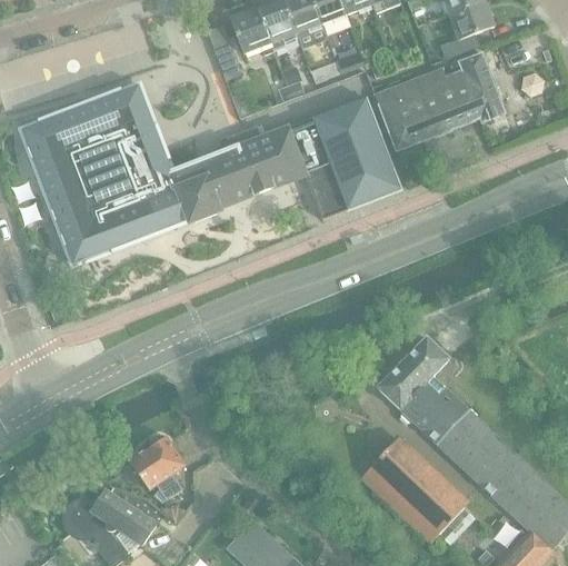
[(282,38),(295,33),(282,0),(275,0),(256,7),(273,51),(286,46),(282,38)]
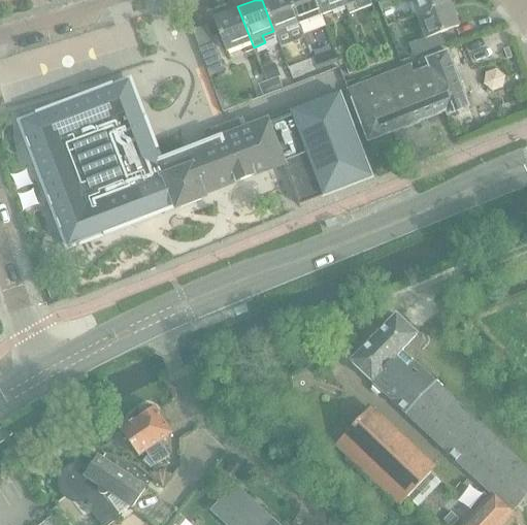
[(262,0),(273,31),(297,22),(288,0),(262,0)]
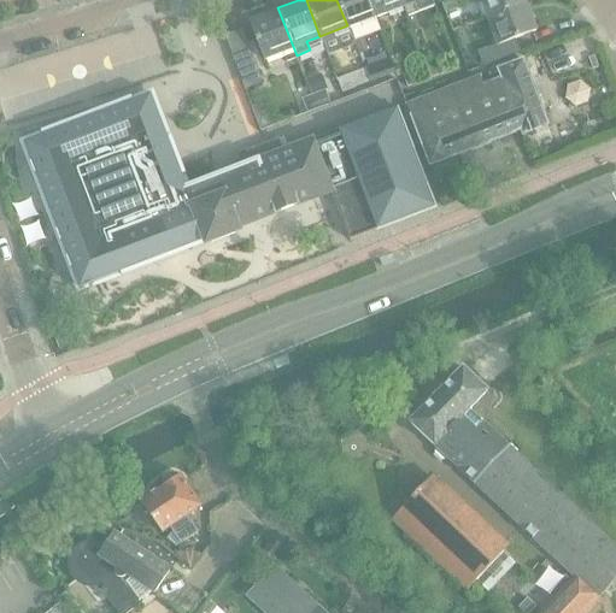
[(336,0),(347,25),(374,15),(368,0),(336,0)]
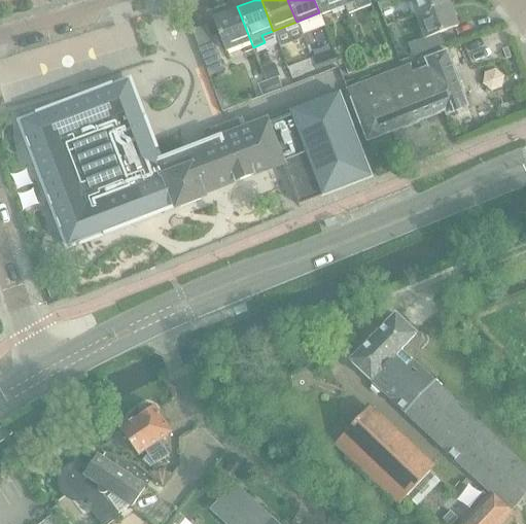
[(314,0),(319,12),(343,4),(341,0),(314,0)]
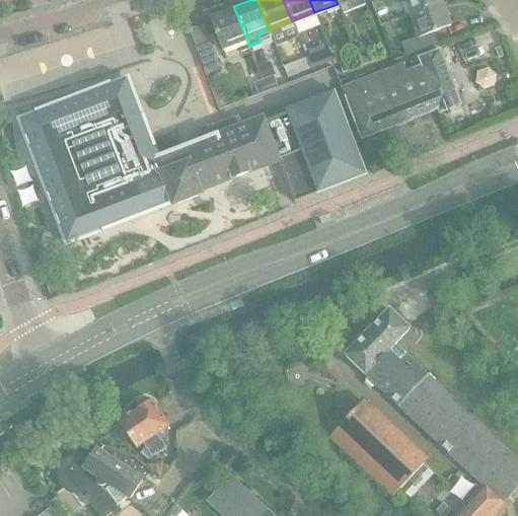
[(336,0),(338,4),(341,13),(364,4),(362,0),(336,0)]
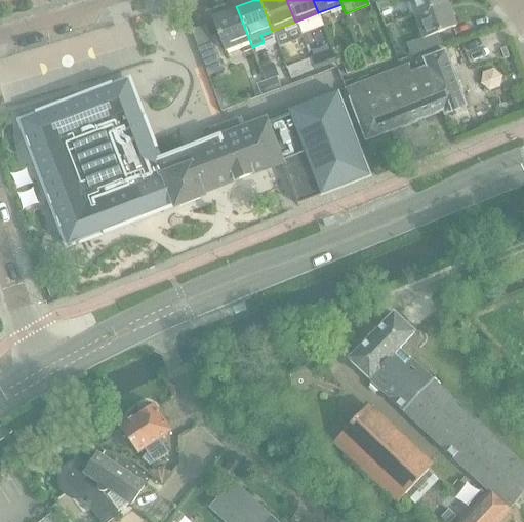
[(392,4),(390,0),(379,0),(376,1),(379,9),(392,4)]
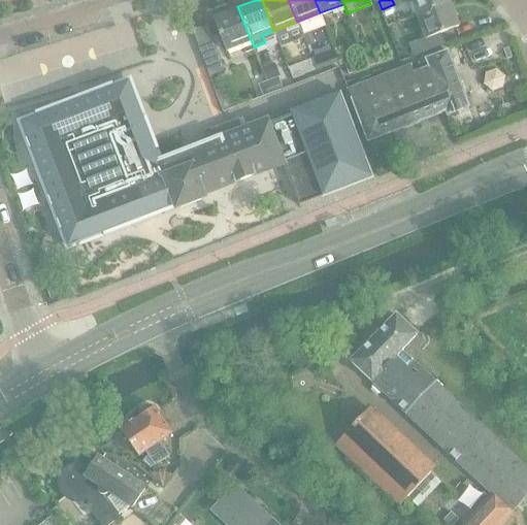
[(457,24),(448,0),(415,13),(424,36),(407,42),(412,55),(443,42),(439,31),(457,24)]
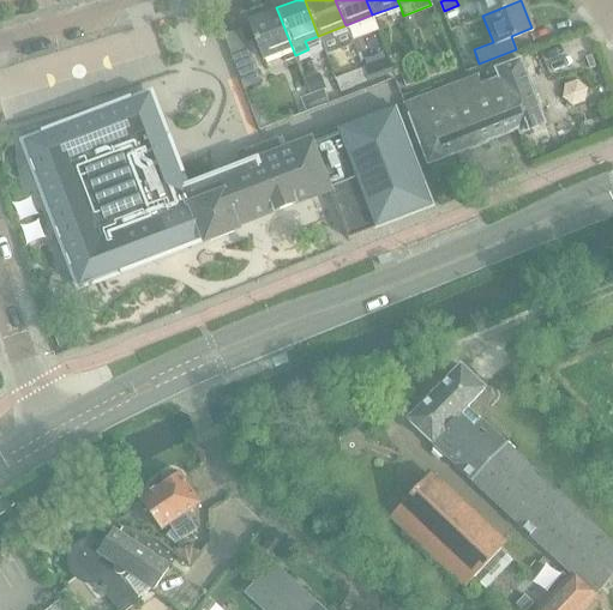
[(476,0),(482,16),(521,0),(476,0)]
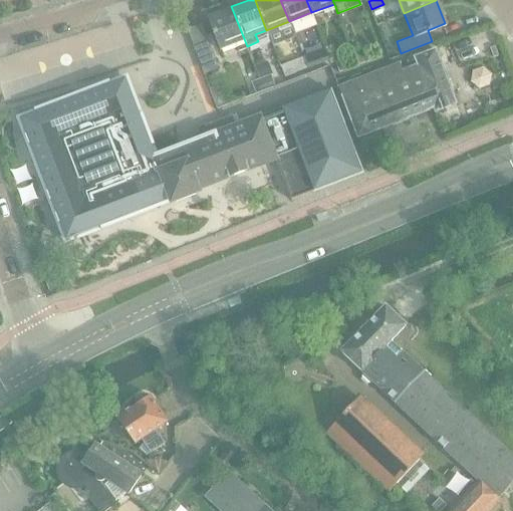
[(238,49),(247,46),(231,6),(207,16),(219,48),(235,41),(238,49)]
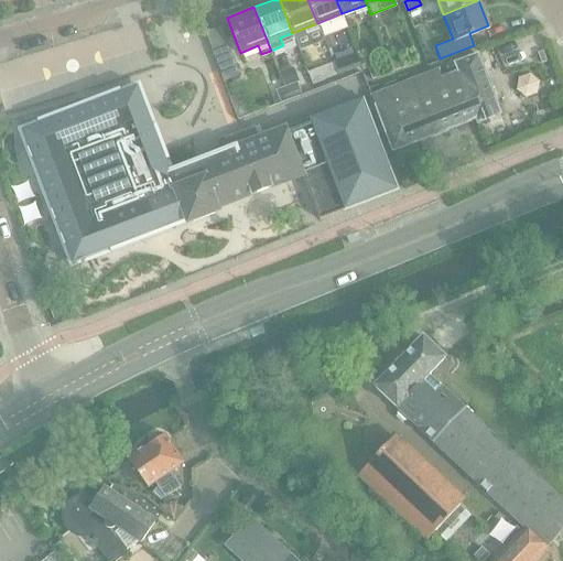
[(206,31),(225,79),(239,74),(220,25),(206,31)]
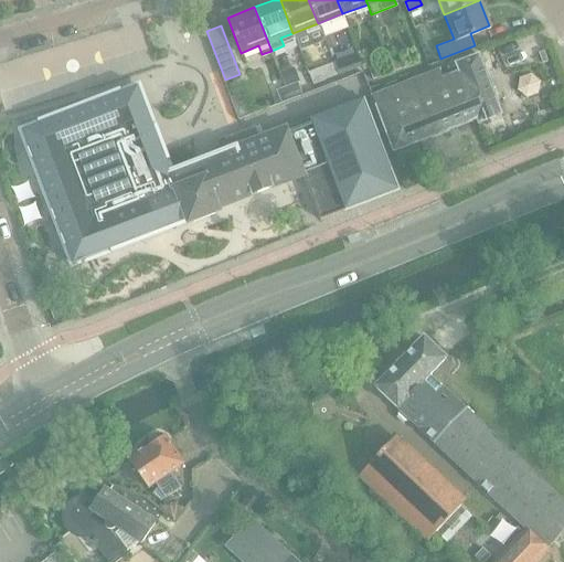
[(357,51),(343,56),(333,60),(338,72),(361,63),(357,51)]
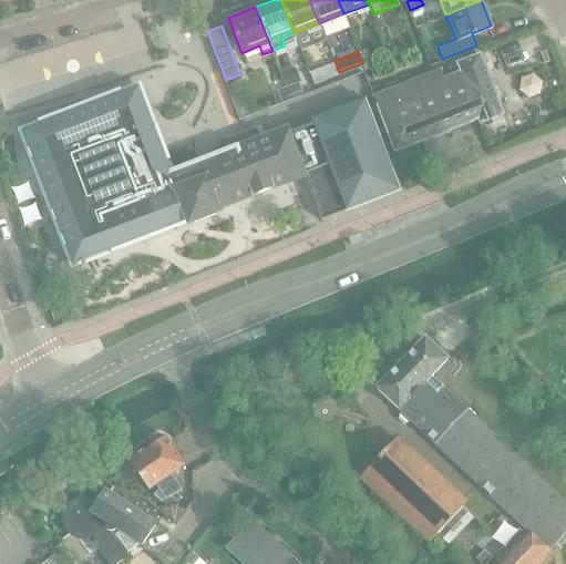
[(391,57),(397,69),(405,64),(401,52),(391,57)]
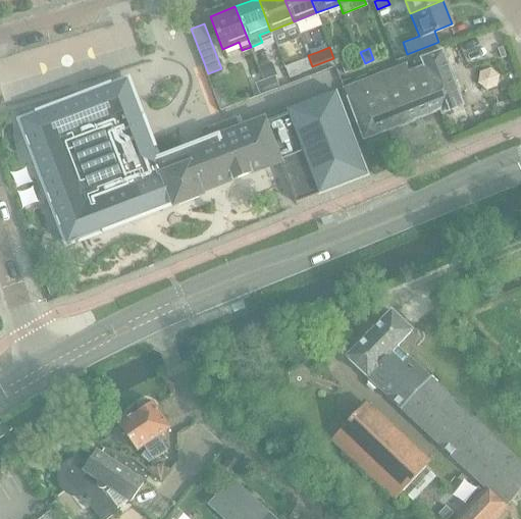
[(440,48),(419,56),(440,111),(462,103),(440,48)]
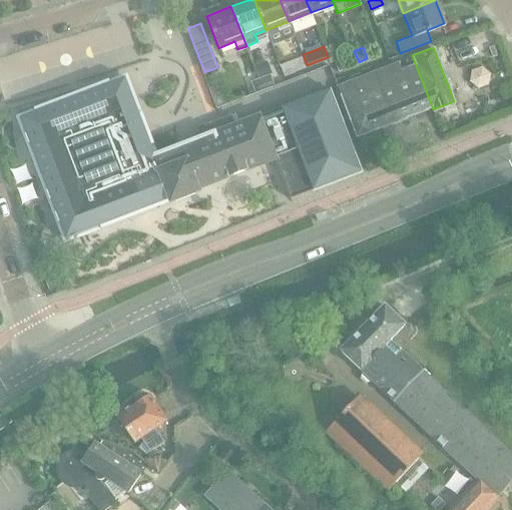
[(334,59),(339,70),(348,66),(343,55),(334,59)]
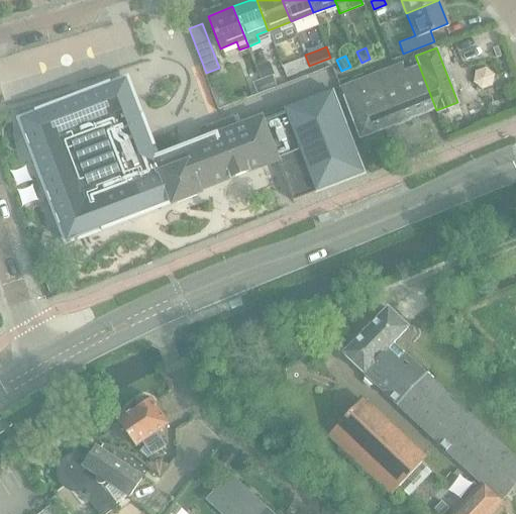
[(282,64),(286,75),(298,71),(294,59),(282,64)]
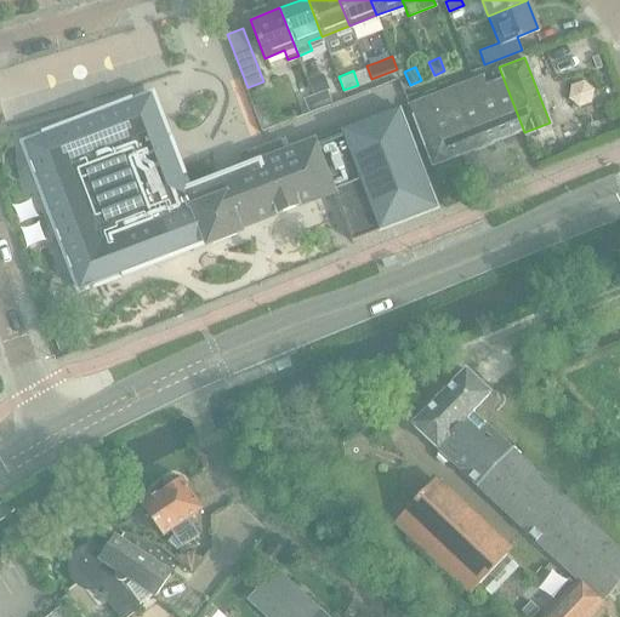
[(323,73),(308,78),(312,93),(318,91),(328,87),(323,73)]
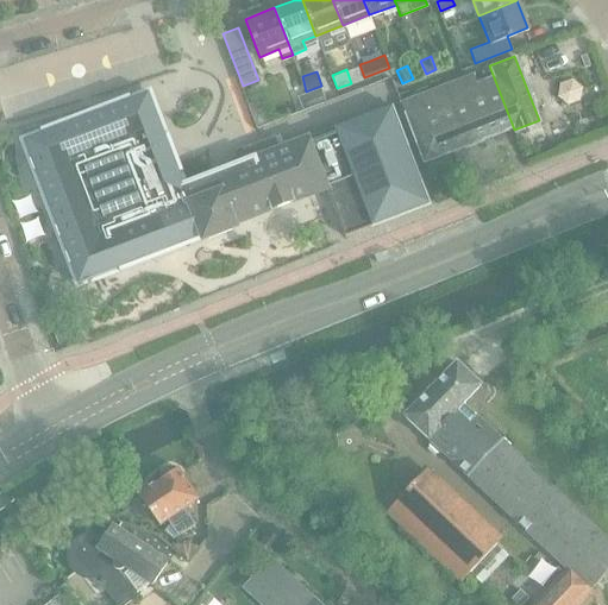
[(472,73),(399,100),(422,161),(513,125),(493,75),(476,82),(472,73)]
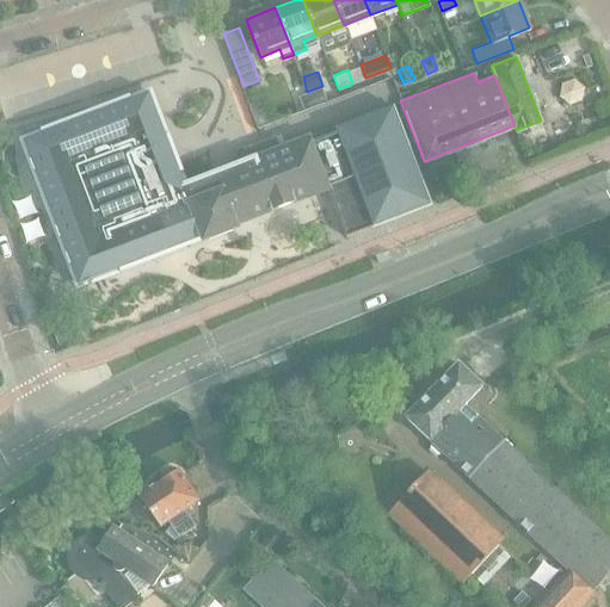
[(313,90),(307,92),(313,105),(327,99),(322,86),(313,90)]
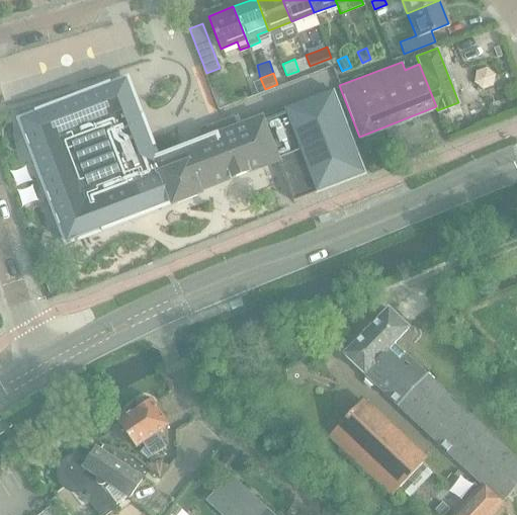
[(123,78),(18,118),(66,240),(169,199),(171,203),(199,192),(198,188),(204,185),(264,163),(275,159),(280,170),(292,197),(362,170),(331,89),(319,93),(237,125),(232,114),(210,122),(214,135),(155,158),(123,78)]
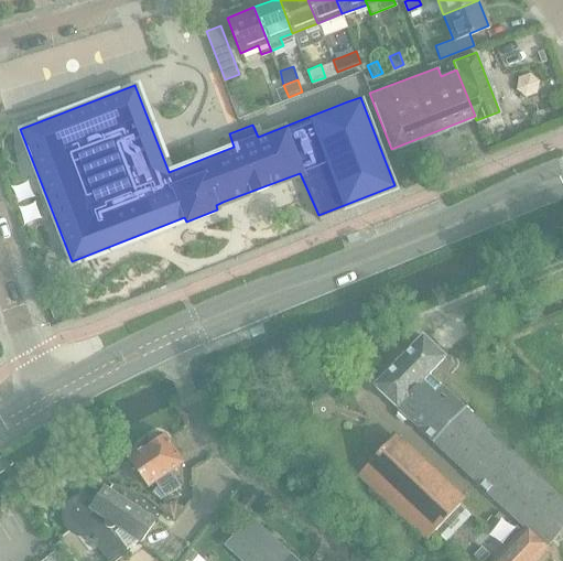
[(281,100),(289,97),(283,85),(275,87),(281,100)]
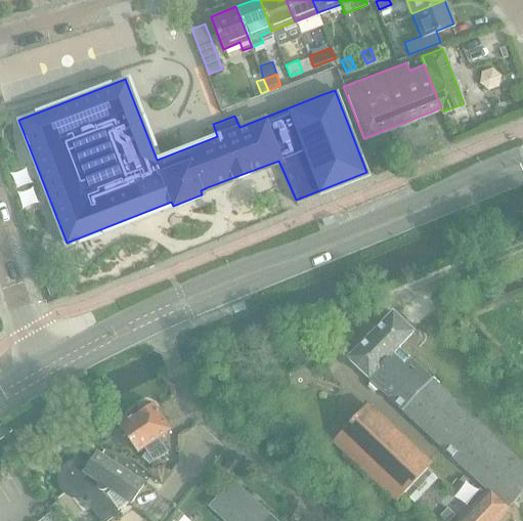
[(224,84),(214,88),(221,107),(232,103),(224,84)]
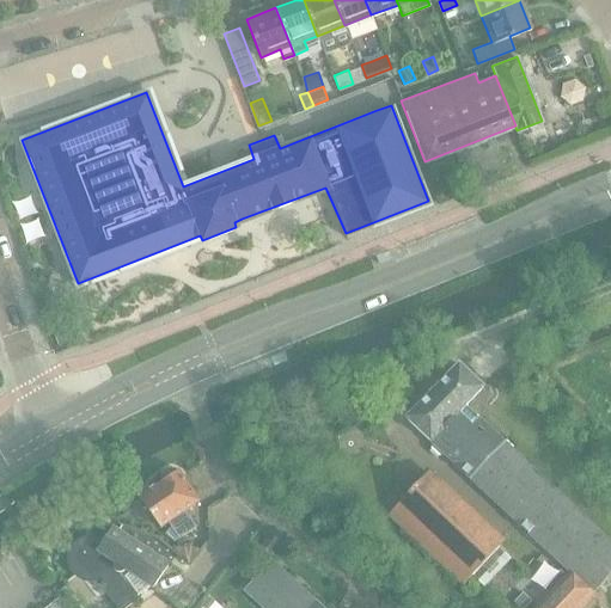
[(445,453),(539,542),(568,570),(532,607),(576,607),(610,571),(610,541),(554,487),(531,466),(464,404),(482,385),(457,362),(405,417),(429,440),(429,446),(438,453),(445,453)]
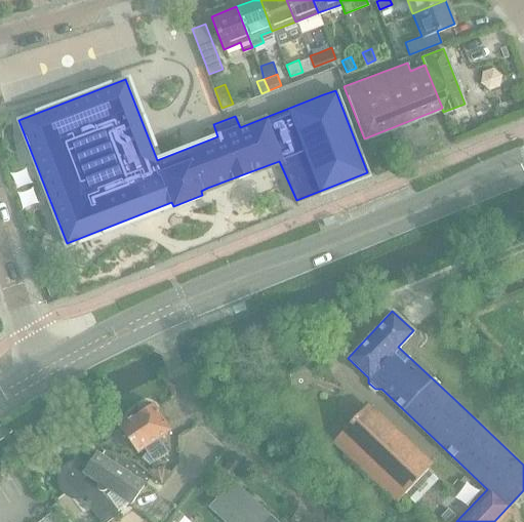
[(157,437),(170,429),(152,403),(144,400),(136,405),(136,411),(118,425),(136,451),(144,447),(153,460),(167,451),(157,437)]
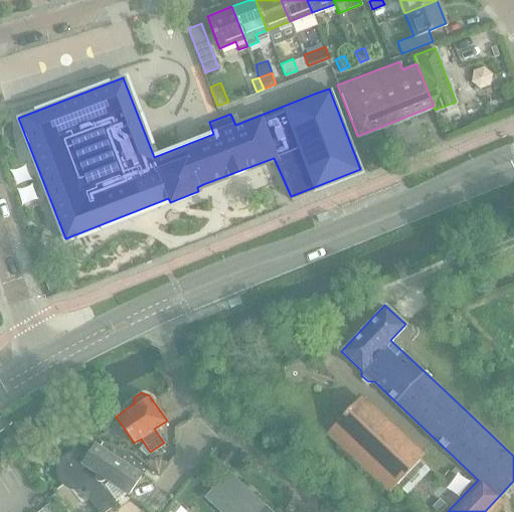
[(418,460),(419,458),(356,398),(326,431),(389,490),(396,483),(418,460)]
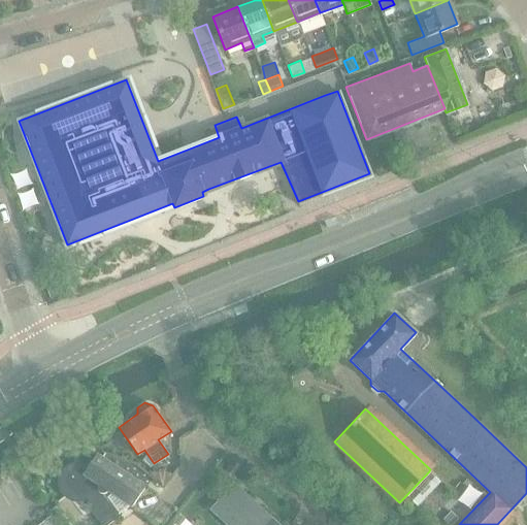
[(70,465),(65,468),(61,473),(59,481),(60,488),(64,493),(70,497),(77,498),(84,496),(91,505),(89,509),(101,524),(104,524),(130,505),(134,509),(145,490),(96,453),(86,467),(80,465),(75,464),(70,465)]
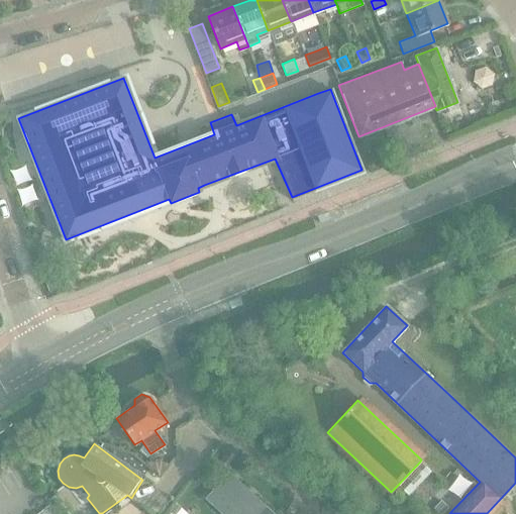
[(151,459),(144,463),(159,474),(160,473),(168,463),(161,459),(151,461),(151,459)]
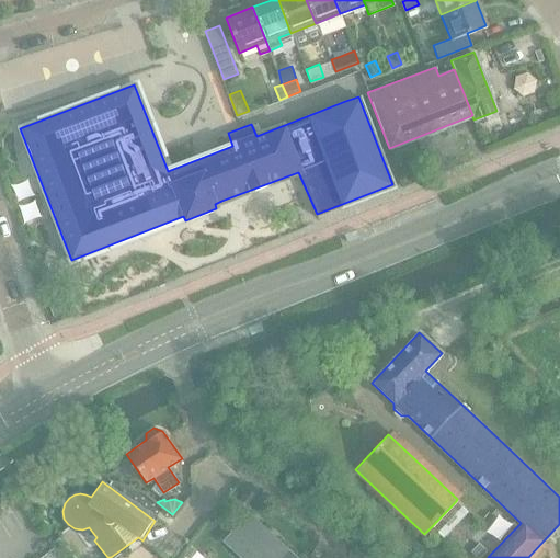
[(456,501),(432,526),(443,537),(467,512),(456,501)]
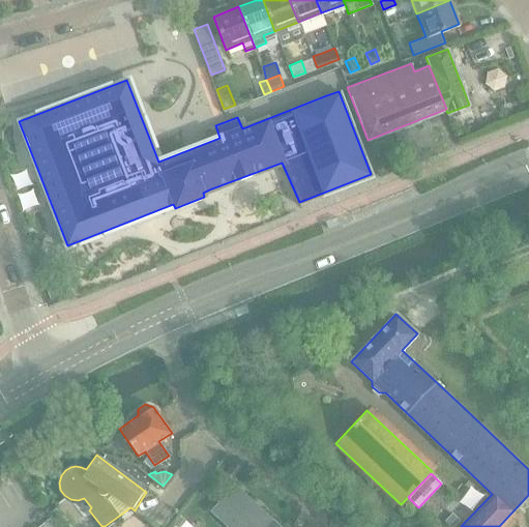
[(229,526),(278,526),(234,487),(223,500),(221,498),(209,511),(218,520),(221,519),(229,526)]
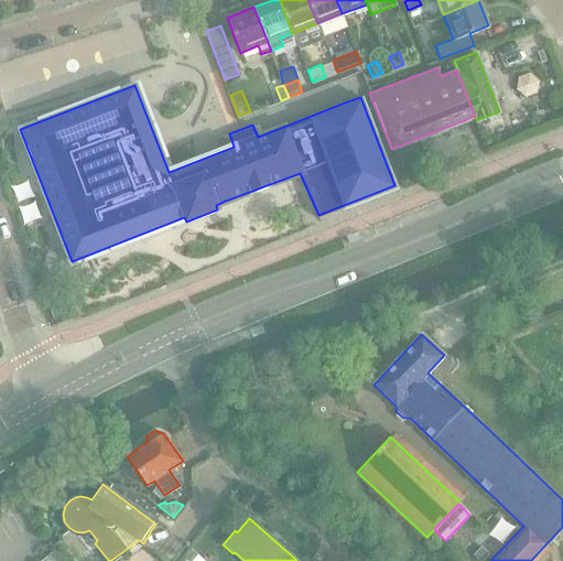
[(480,545),(472,553),(479,560),(488,552),(480,545)]
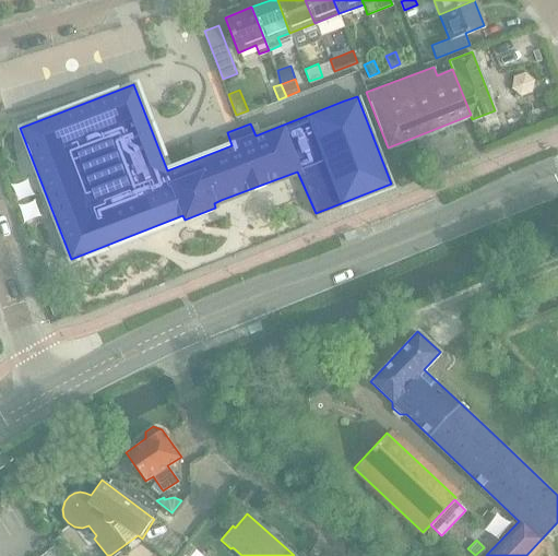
[(187,542),(175,555),(202,555),(203,555),(187,542)]
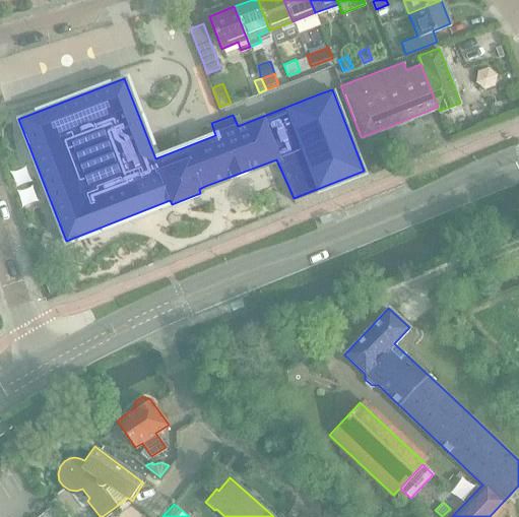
[(49,507),(36,516),(56,516),(57,516),(49,507)]
